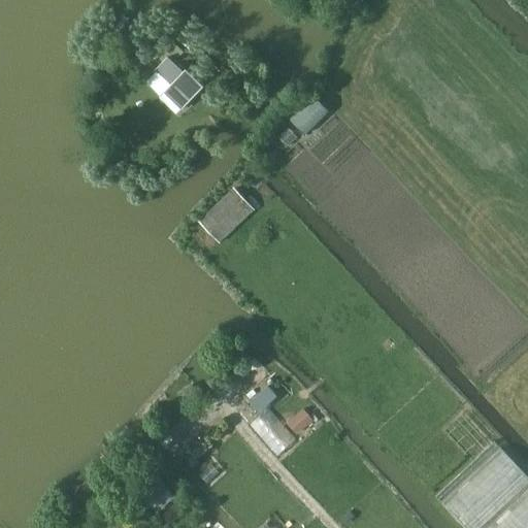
[(345,14),(353,20),(363,7),(356,2),(345,14)]
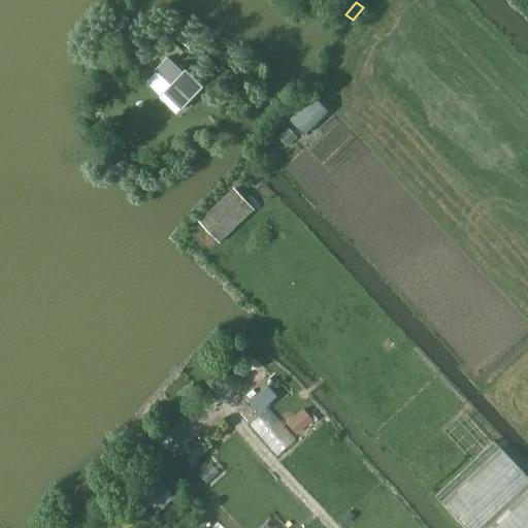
[(168,59),(156,71),(171,87),(165,94),(183,110),(203,88),(186,71),(184,73),(168,59)]
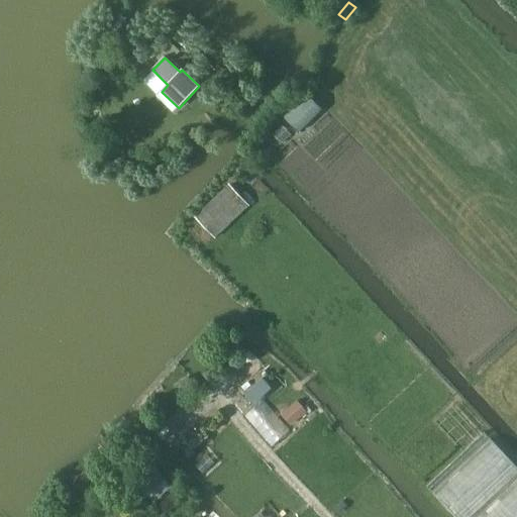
[(299,131),(322,108),(307,93),(284,116),(299,131)]
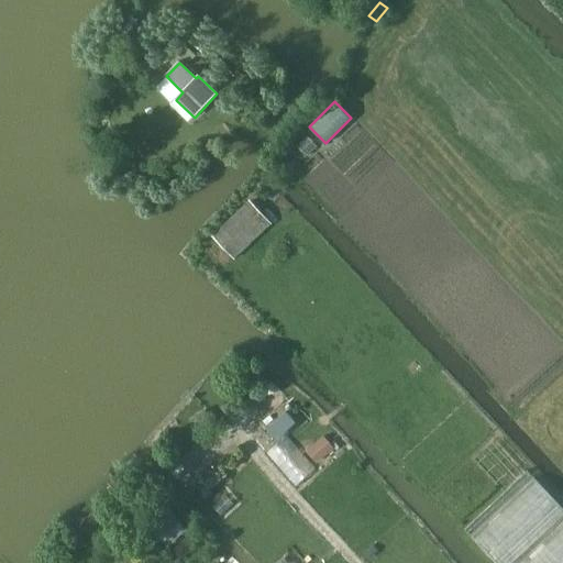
[(234,261),(272,223),(249,200),(211,236),(234,261)]
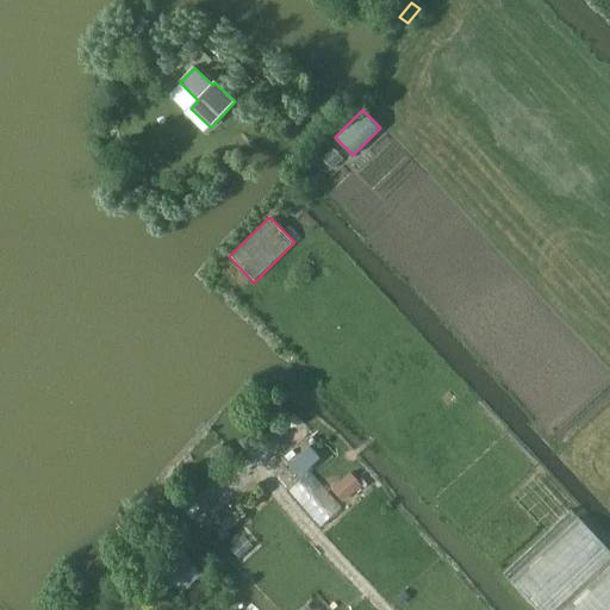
[(341,506),(309,473),(288,492),(321,526),(341,506)]
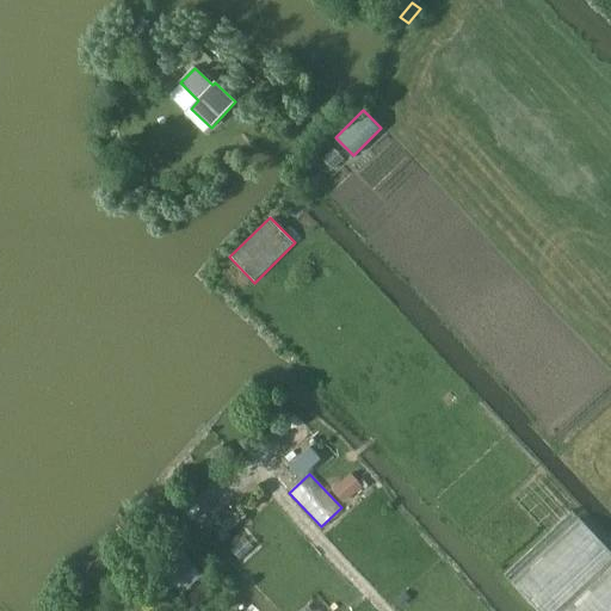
[(537,610),(610,610),(610,555),(538,477),(516,499),(548,534),(505,575),(537,610)]
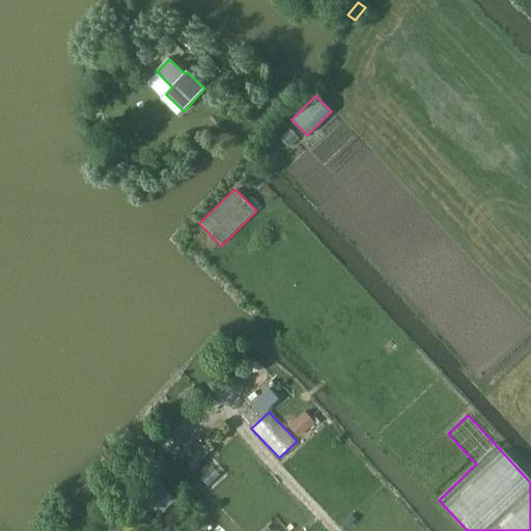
[(347,530),(357,523),(352,515),(342,524),(347,530)]
